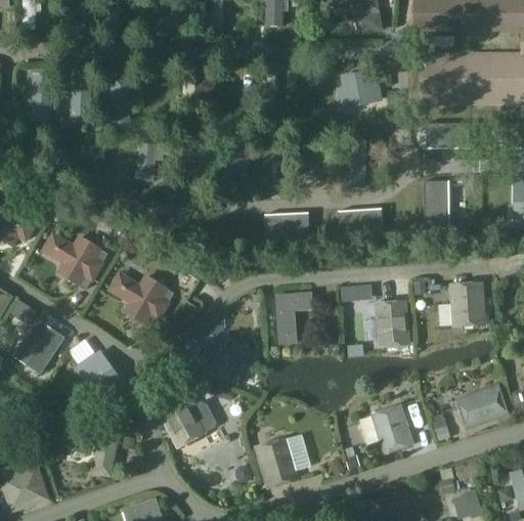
[(62,0),(64,36),(84,35),(82,0),(62,0)]
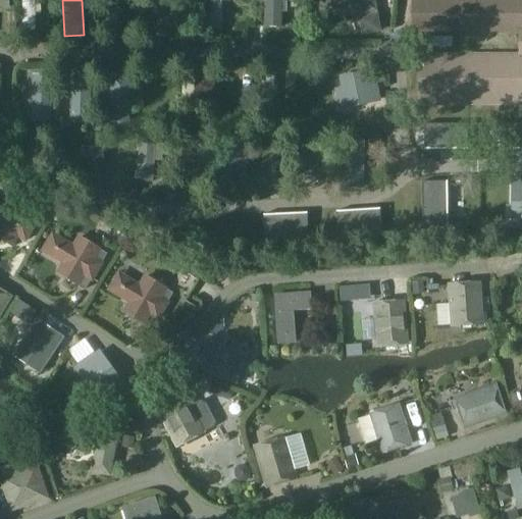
[(207,0),(207,27),(221,27),(221,0),(207,0)]
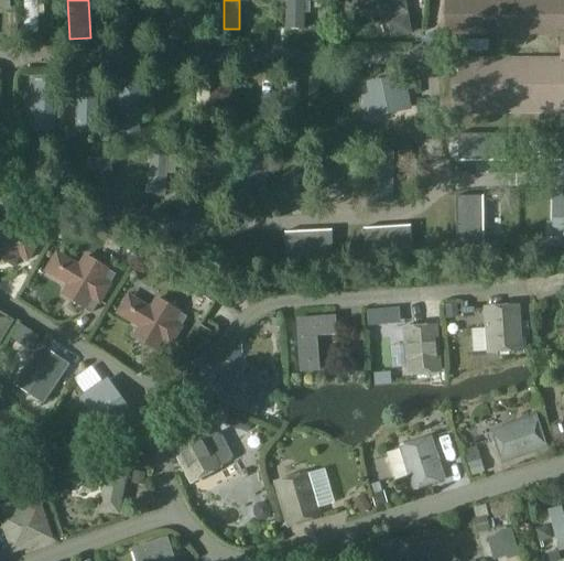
[(407,10),(404,0),(358,0),(361,19),(392,12),(392,15),(388,17),(391,35),(411,32),(407,13),(405,13),(404,10),(407,10)]
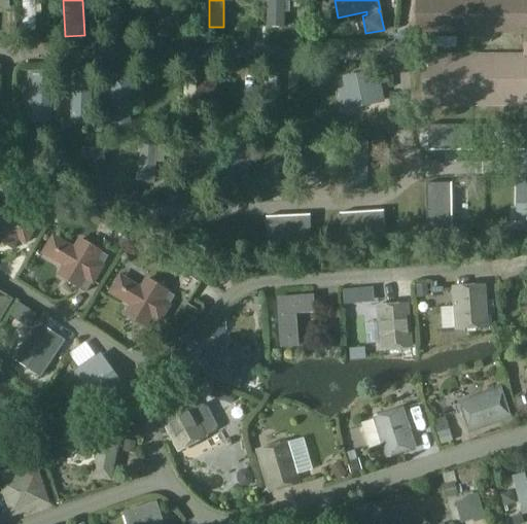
[(415,0),(415,30),(524,29),(523,51),(424,53),(423,104),(526,103),(526,0),(415,0)]
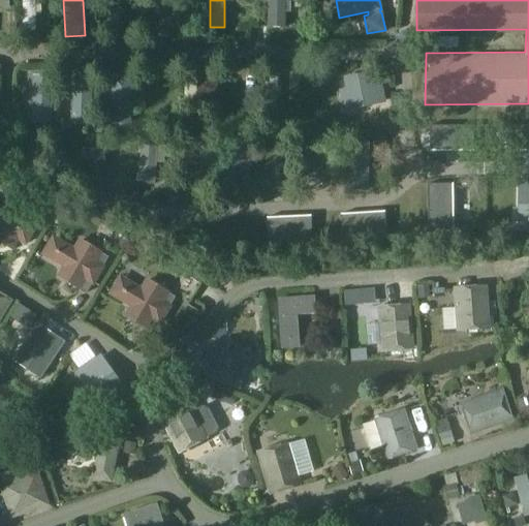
[(386,67),(366,71),(364,104),(384,100),(381,83),(390,81),(386,67)]
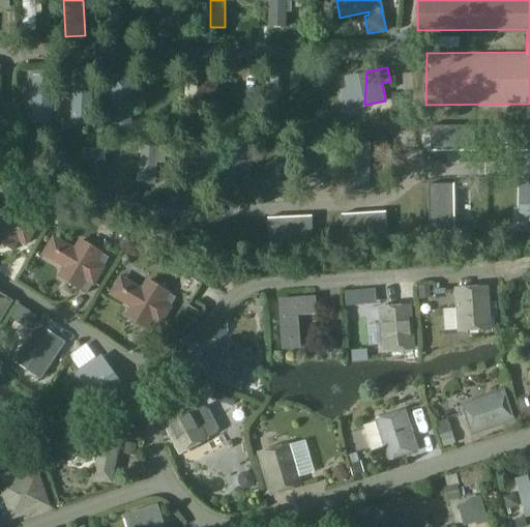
[(278,76),(278,69),(266,68),(265,111),(277,111),(278,83),(283,82),(283,76),(278,76)]
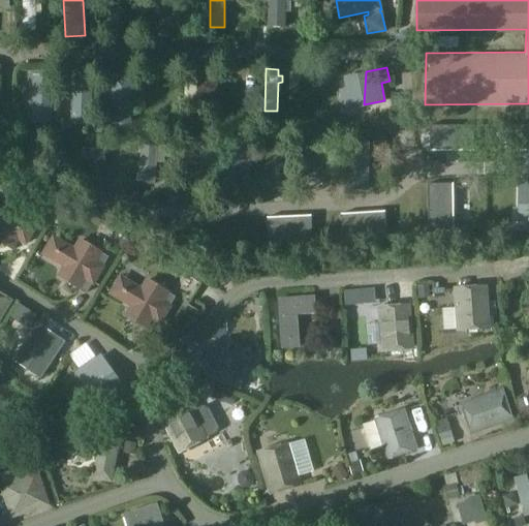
[(364,104),(366,71),(344,76),(347,88),(339,89),(343,109),(364,104)]
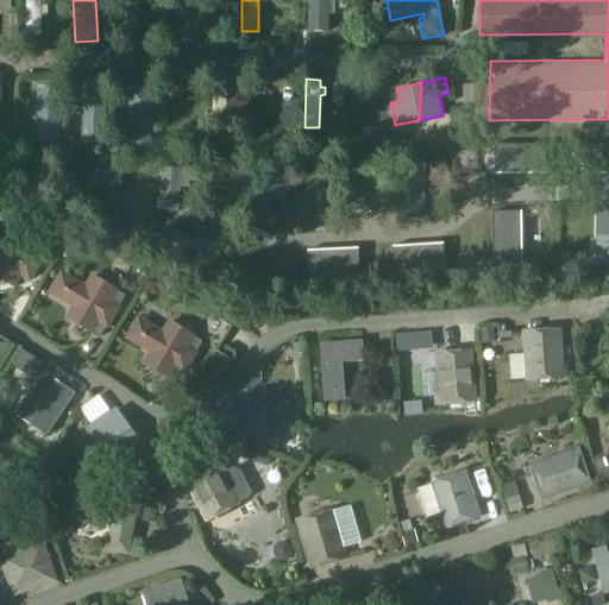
[(58,140),(60,86),(38,84),(36,140),(58,140)]
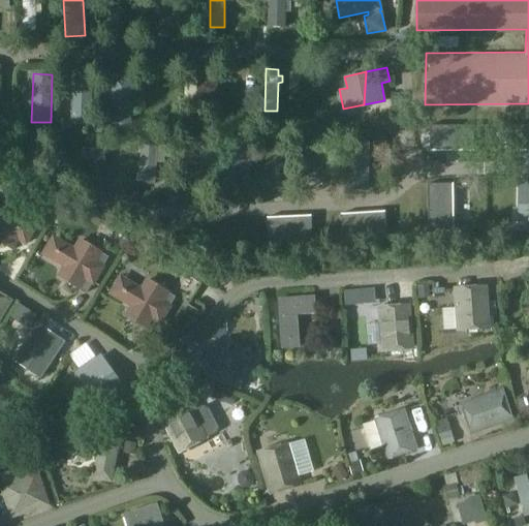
[(90,123),(91,75),(73,74),(71,122),(90,123)]
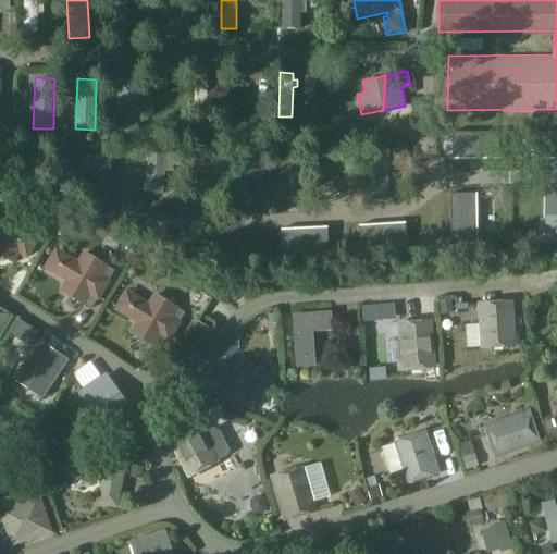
[(136,128),(137,78),(119,78),(118,128),(136,128)]
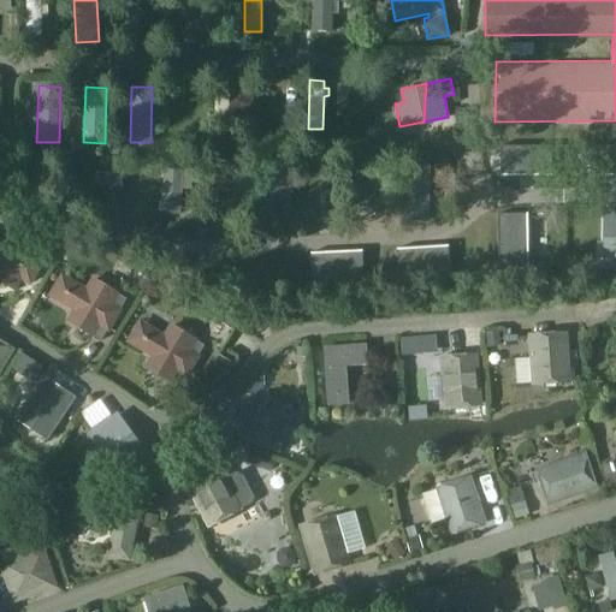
[(409,165),(408,219),(428,220),(428,165),(409,165)]
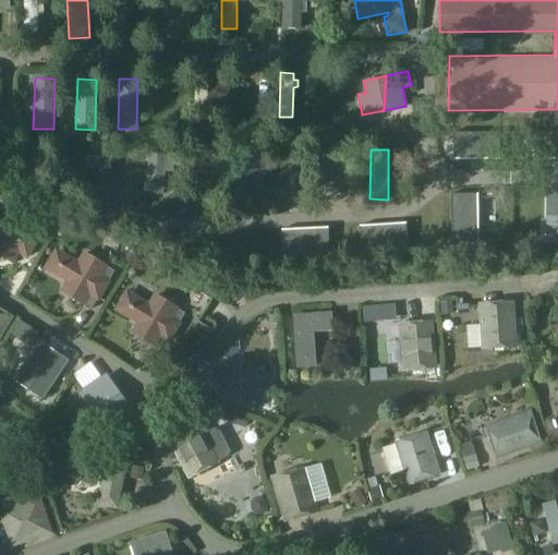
[(557,195),(548,195),(548,239),(557,238),(557,195)]
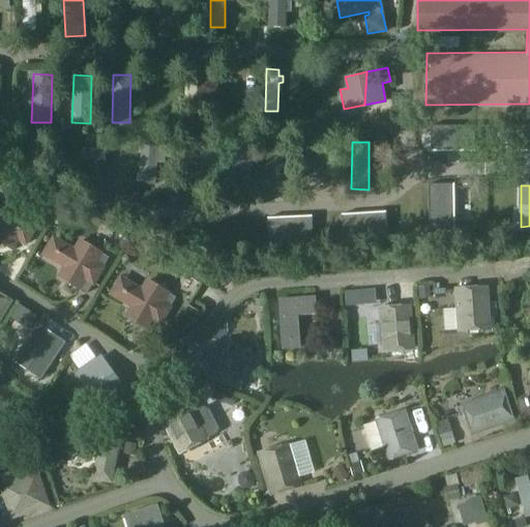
[(0,202),(0,241),(12,249),(18,239),(27,244),(37,225),(30,221),(35,211),(13,199),(8,207),(0,202)]
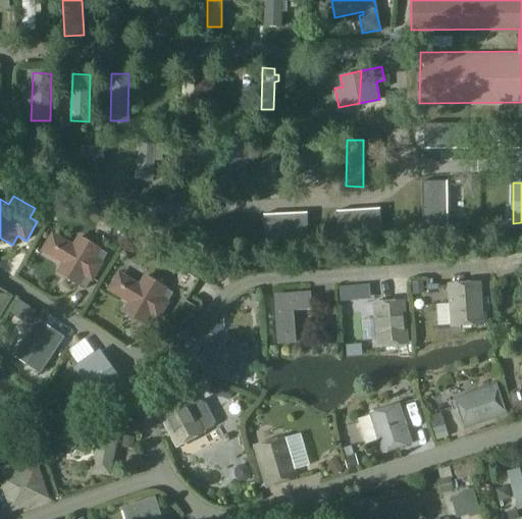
[(77,234),(72,243),(52,230),(41,250),(61,262),(56,271),(79,284),(84,275),(92,280),(103,261),(95,256),(100,247),(77,234)]
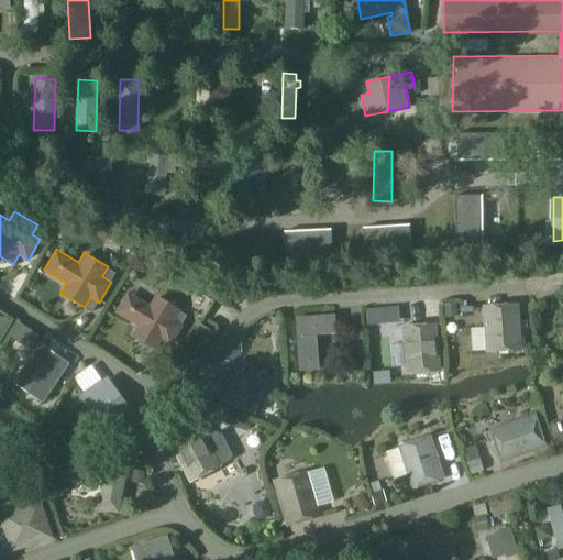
[(154,295),(150,303),(127,291),(114,313),(138,325),(132,336),(156,349),(162,339),(172,344),(183,324),(174,319),(180,308),(154,295)]
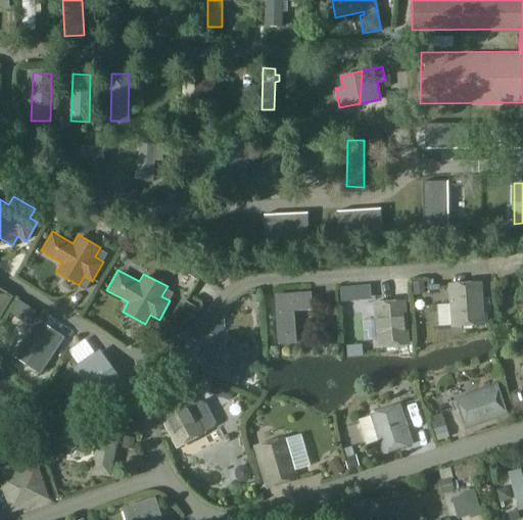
[(450,302),(437,303),(438,324),(450,323),(452,326),(484,324),(480,280),(448,283),(450,302)]
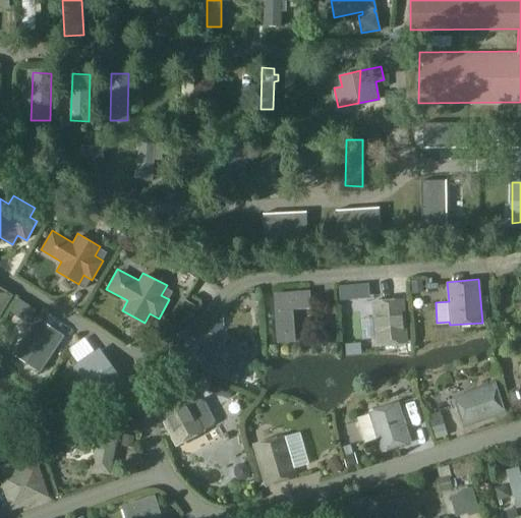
[(0,287),(0,312),(11,294),(0,287)]
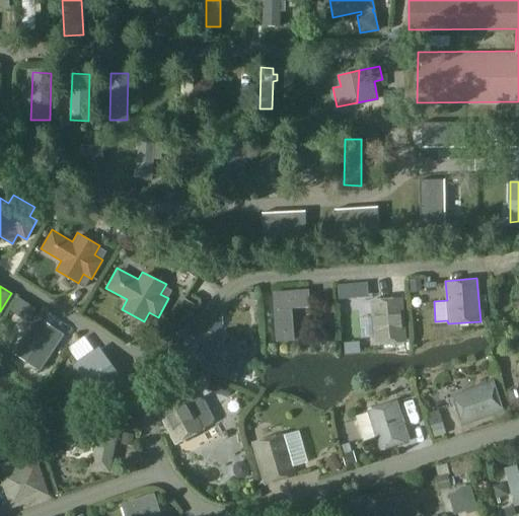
[(291,306),(309,305),(308,289),(273,291),(276,340),(293,339),(291,306)]
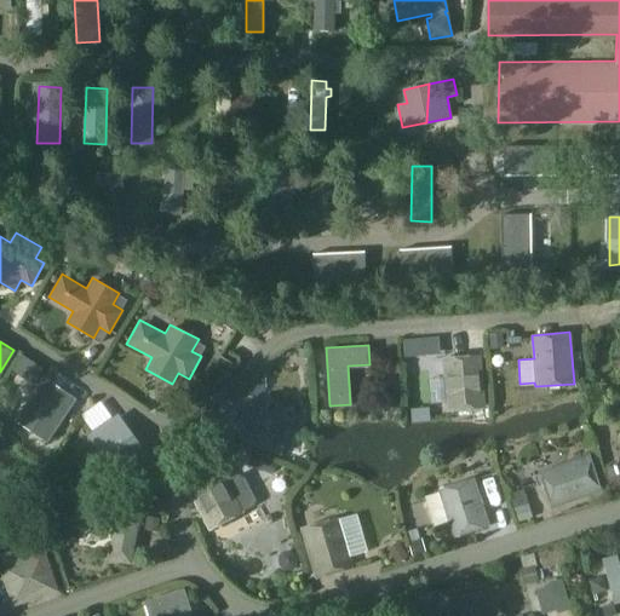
[(443,357),(449,409),(488,406),(482,352),(443,357)]
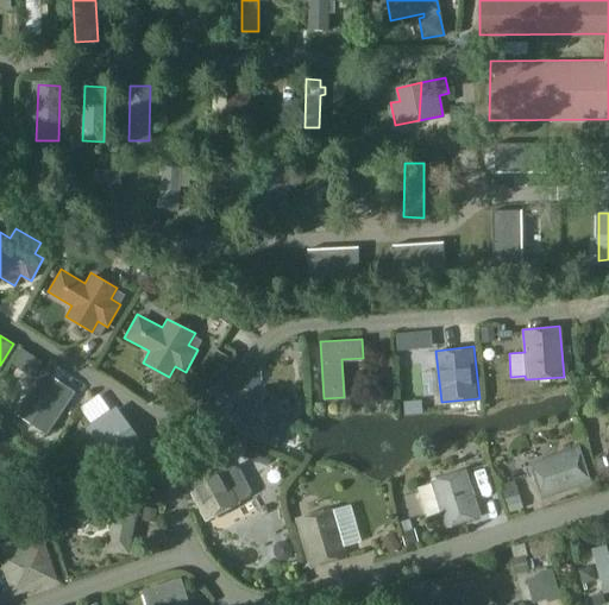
[(43,370),(14,413),(48,434),(75,390),(43,370)]
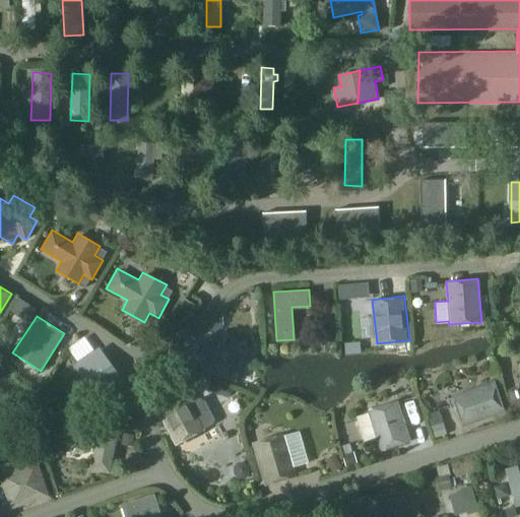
[(195,365),(235,382),(247,353),(207,337),(195,365)]
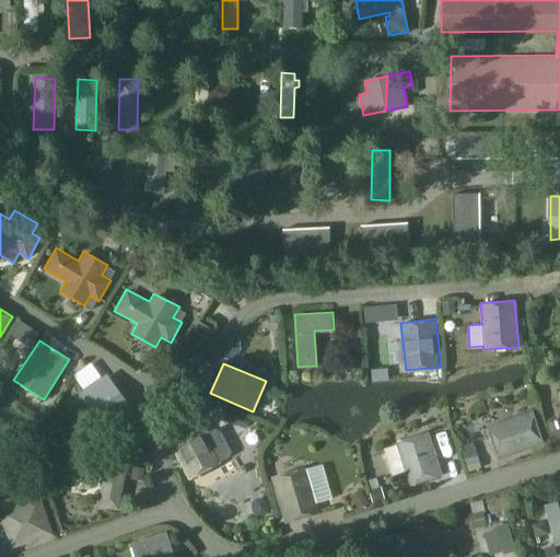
[(107,432),(135,414),(107,373),(79,393),(107,432)]
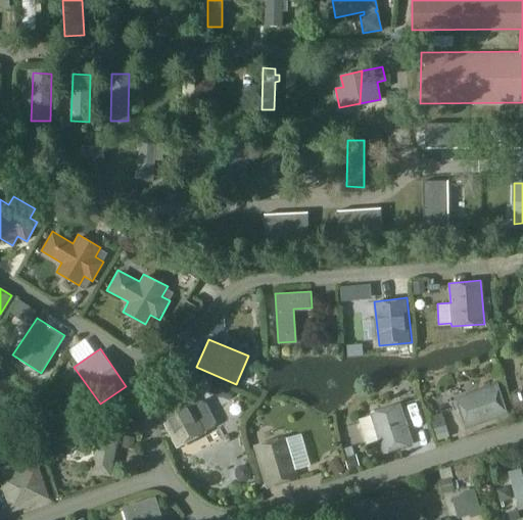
[(496,383),(455,397),(466,428),(508,414),(496,383)]
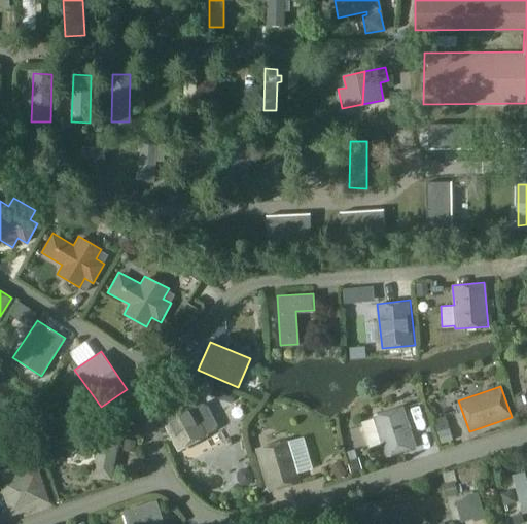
[(187,397),(159,413),(179,452),(208,437),(207,434),(218,428),(211,414),(200,420),(187,397)]
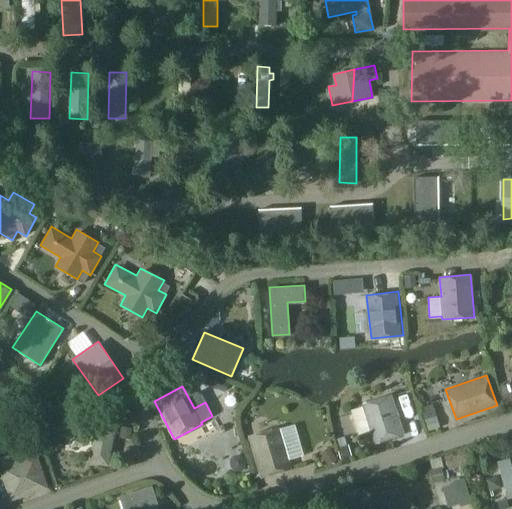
[(404,435),(391,395),(362,405),(363,407),(352,411),(359,434),(371,431),(375,444),(404,435)]
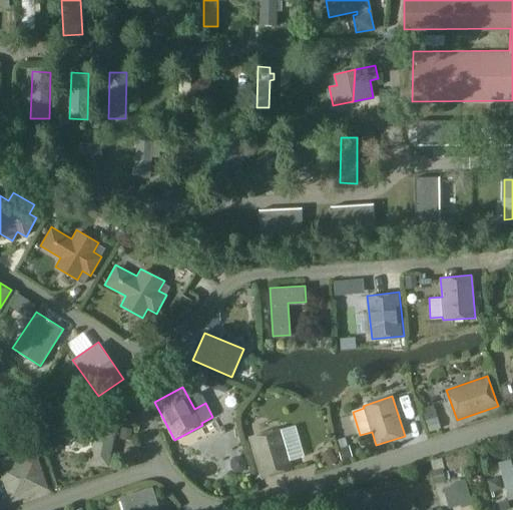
[(62,435),(93,441),(89,464),(108,468),(116,425),(66,415),(62,435)]
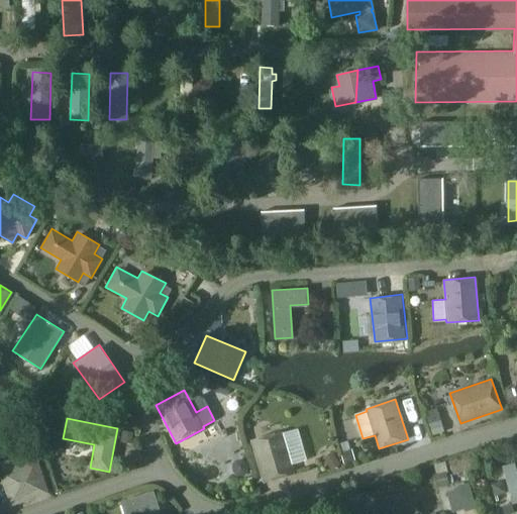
[(282,430),(250,439),(264,482),(294,473),(282,430)]
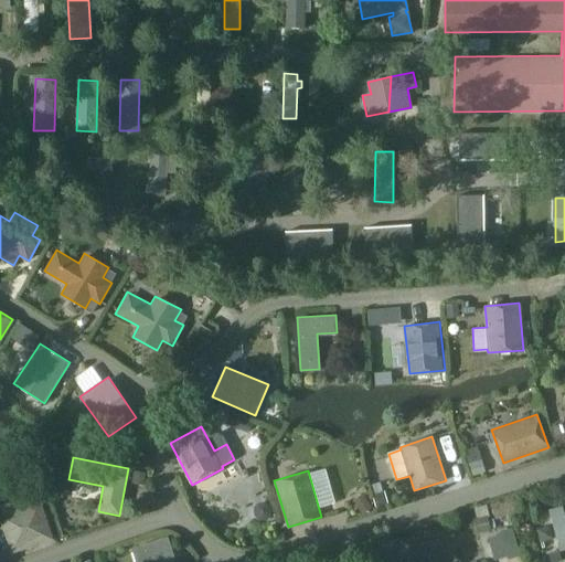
[(0,516),(0,519),(12,553),(54,538),(41,501),(0,516)]
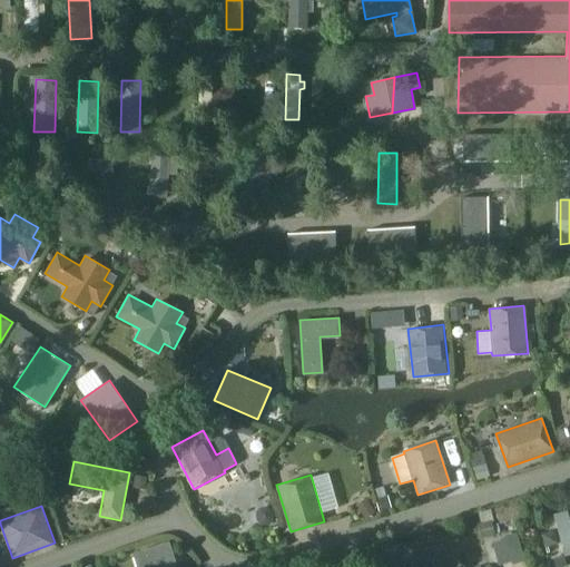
[(134,551),(138,566),(177,566),(169,540),(134,551)]
